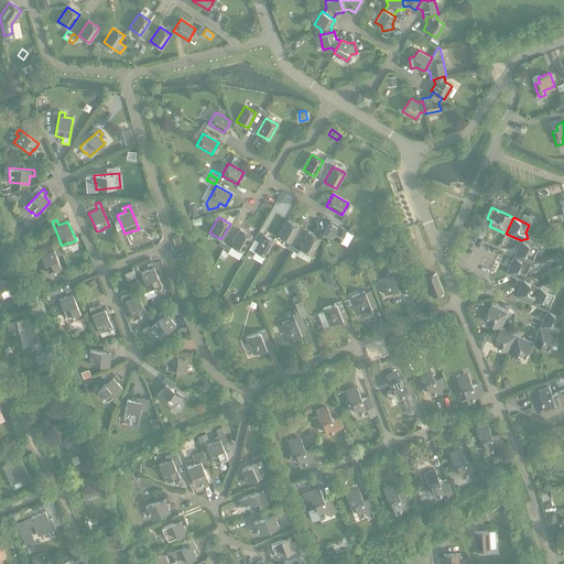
[(278,235),(290,242),(299,227),(286,220),(278,235)]
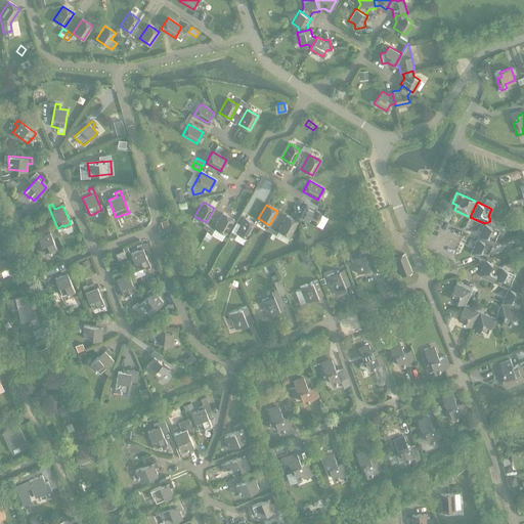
[(300,216),(314,224),(320,213),(307,206),(300,216)]
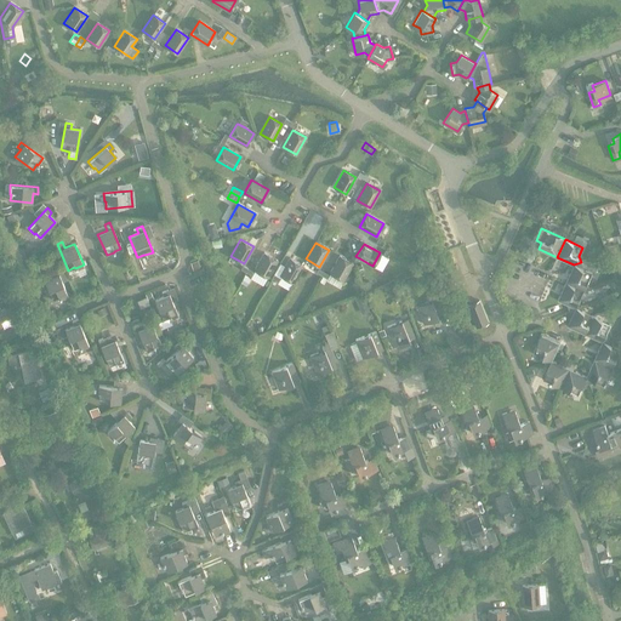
[(255,269),(267,277),(277,260),(265,252),(255,269)]
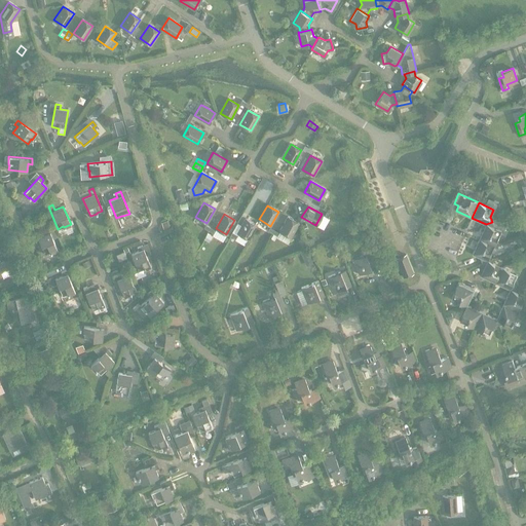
[(279,231),(291,237),(298,223),(288,217),(279,231)]
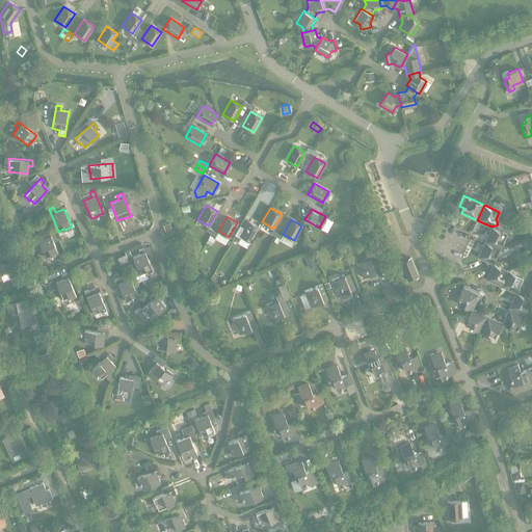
[(240,235),(251,242),(259,228),(248,221),(240,235)]
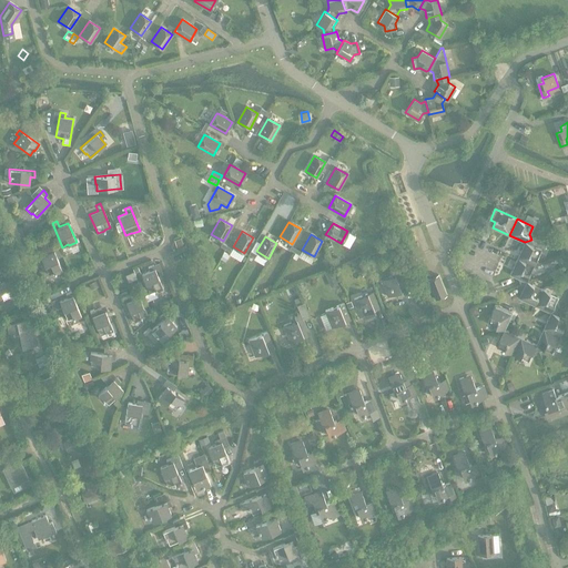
[(525,242),(517,259),(534,266),(541,250),(534,245),(531,240),(525,242)]
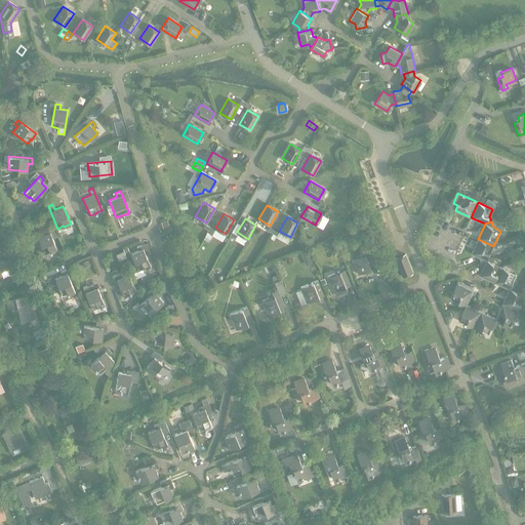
[(37,237),(44,254),(49,251),(50,252),(57,249),(48,228),(43,230),(45,234),(37,237)]
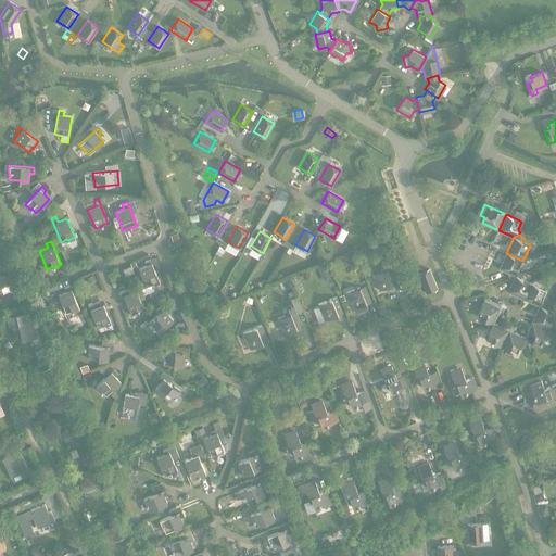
[(351,251),(344,254),(346,262),(354,258),(351,251)]
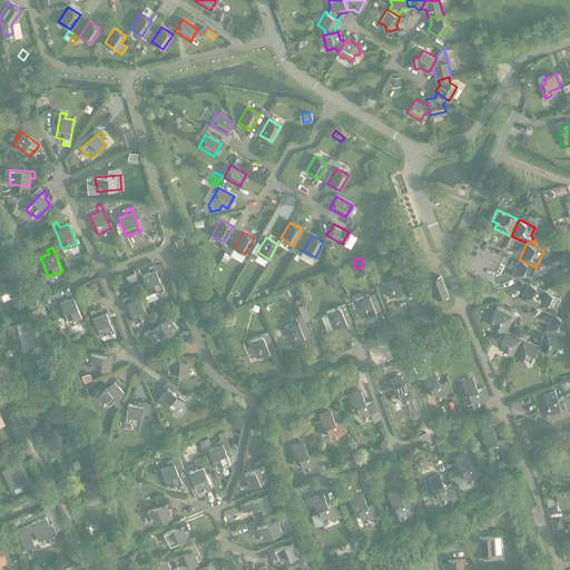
[(520,279),(522,285),(529,283),(536,267),(519,259),(512,275),(520,279)]
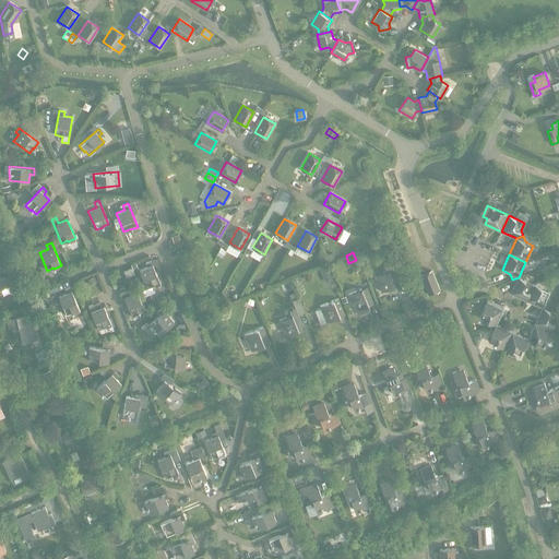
[(139,270),(146,288),(152,286),(153,287),(159,284),(151,261),(145,263),(146,266),(139,270)]
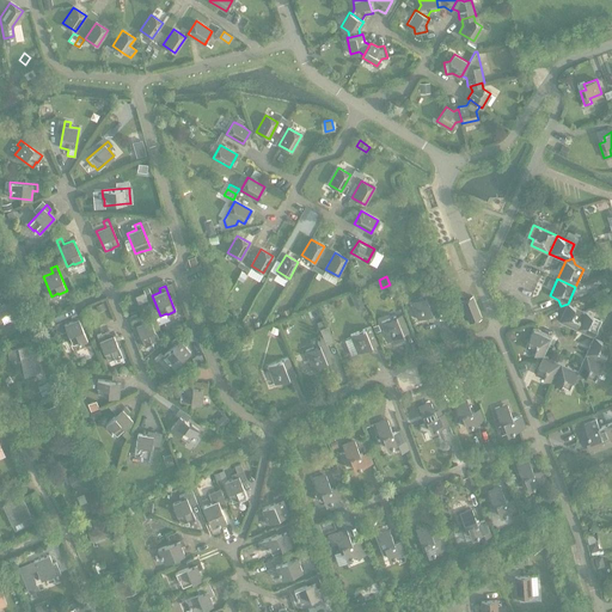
[(357,291),(349,294),(353,301),(360,299),(357,291)]
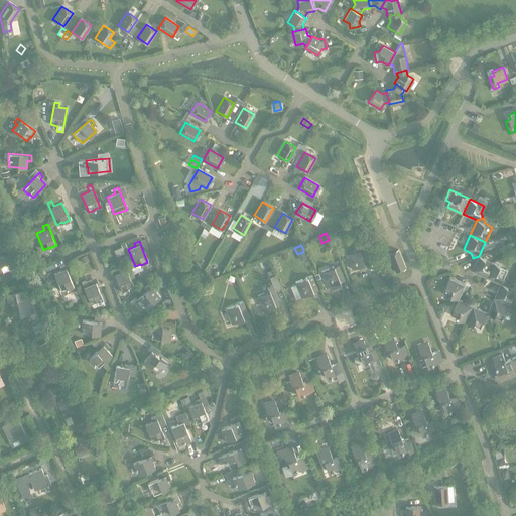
[(9,246),(0,250),(0,267),(8,264),(15,261),(15,260),(9,246)]
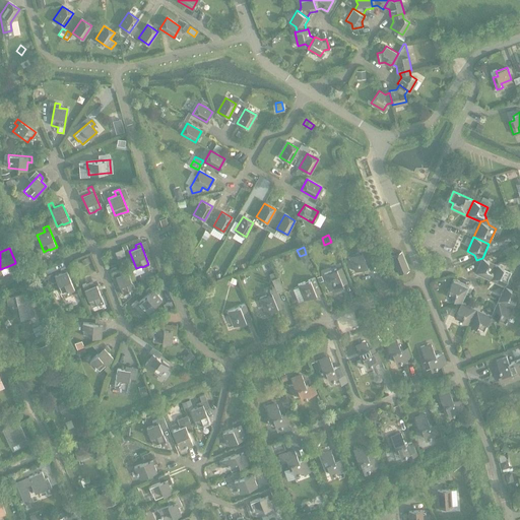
[(363,256),(368,254),(366,249),(348,256),(354,271),(367,266),(363,256)]
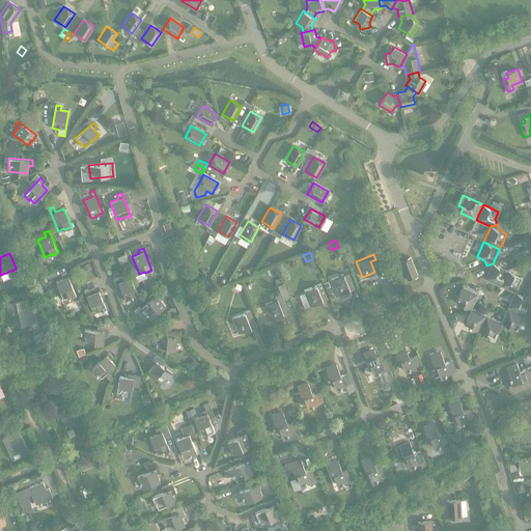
[(410,256),(400,260),(408,280),(417,276),(410,256)]
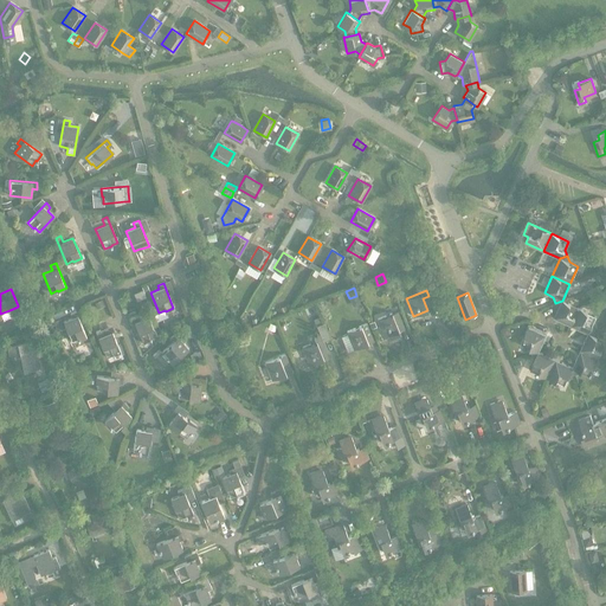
[(553,318),(571,326),(579,308),(562,301),(555,303),(558,309),(553,318)]
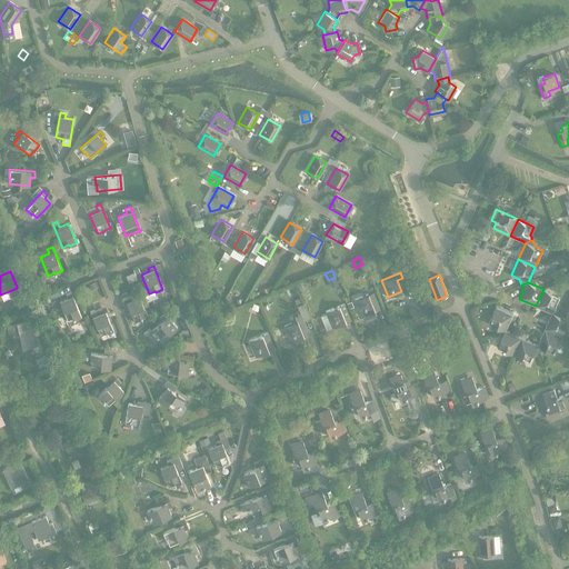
[(17,288),(9,291),(12,298),(20,295),(17,288)]
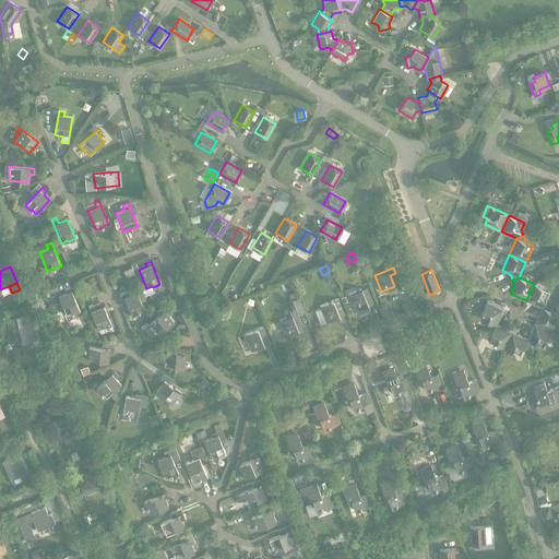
[(526,300),(542,308),(548,306),(546,299),(550,292),(534,284),(526,300)]
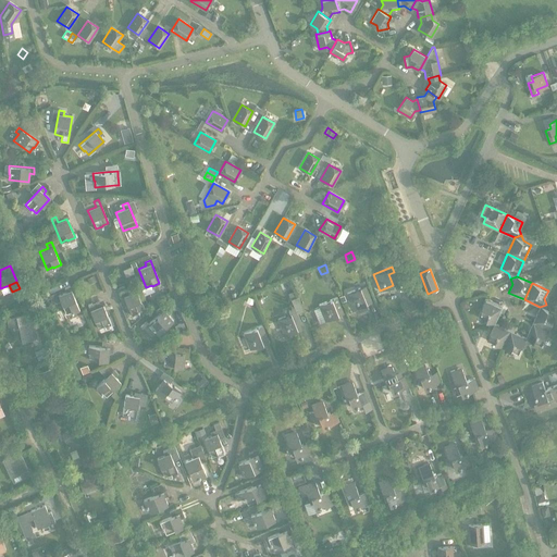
[(139,312),(138,311),(144,309),(134,285),(130,287),(133,293),(123,296),(132,316),(139,312)]
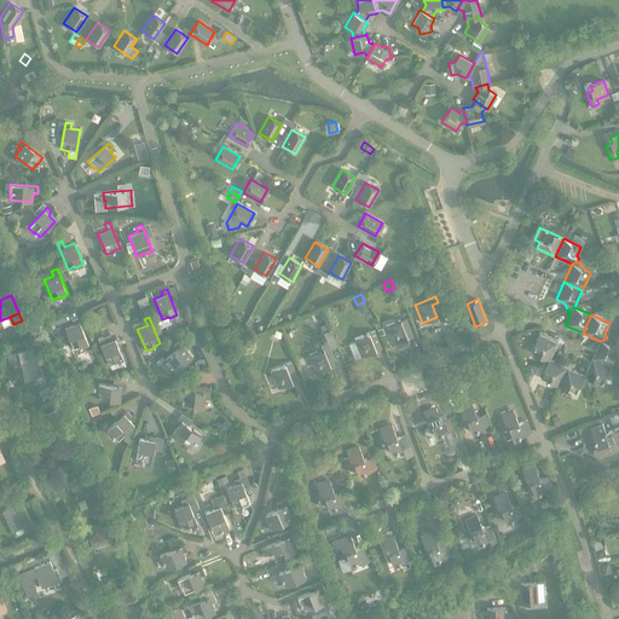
[(73,325),(64,329),(73,348),(79,346),(80,347),(88,343),(77,318),(71,320),(73,325)]
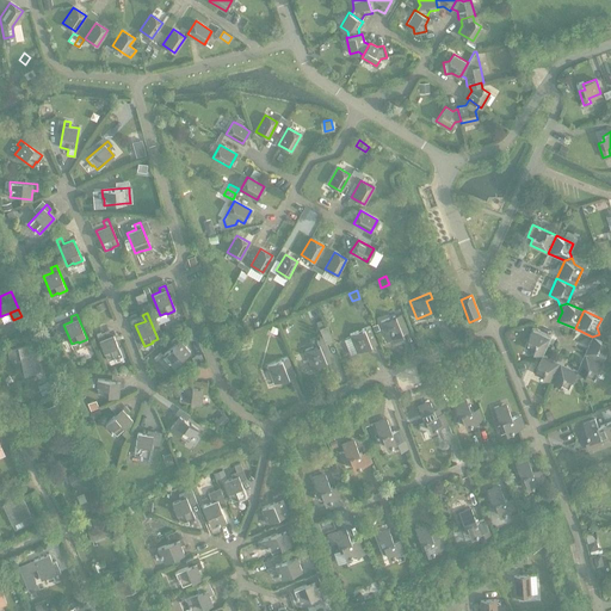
[(401,334),(407,332),(400,314),(381,321),(388,339),(390,339),(393,345),(405,340),(401,334)]
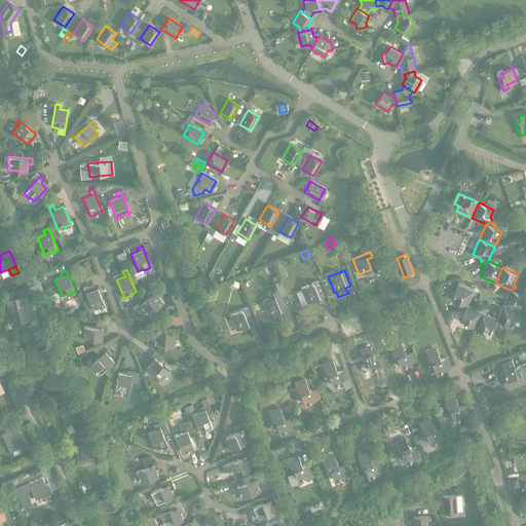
[(51,277),(46,279),(49,287),(54,285),(51,277)]
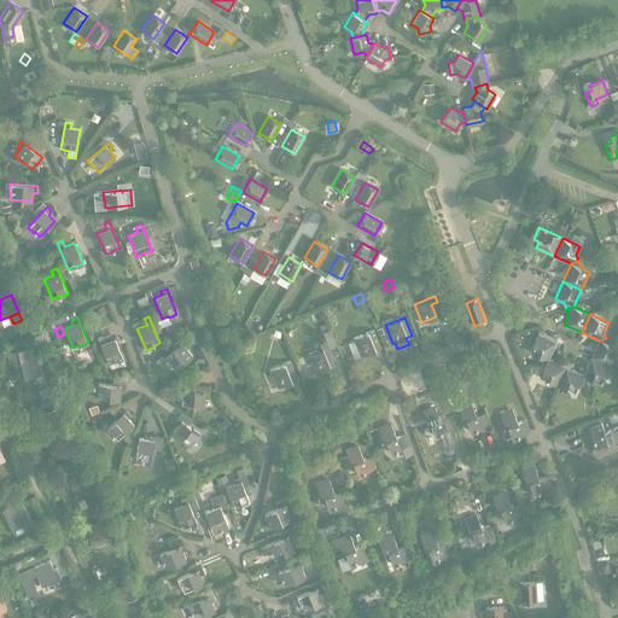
[(375,350),(380,348),(375,336),(373,330),(354,338),(361,356),(375,350)]
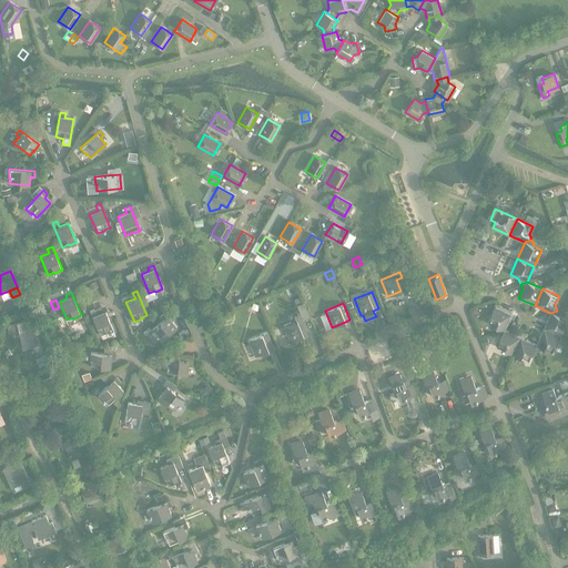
[(496,326),(498,332),(505,330),(513,314),(495,306),(488,323),(496,326)]
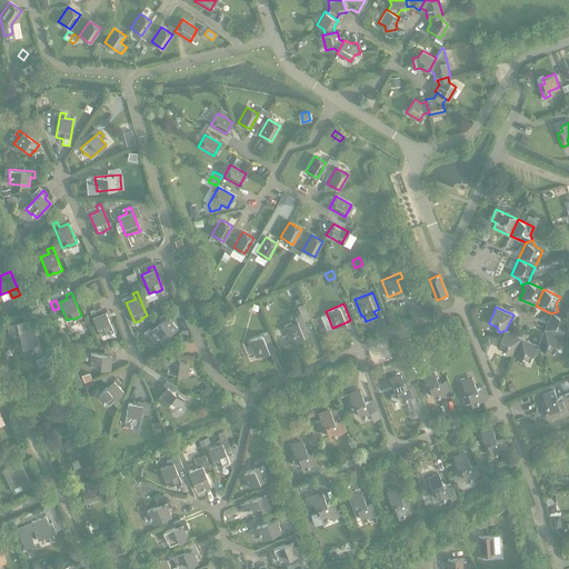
[(89,311),(100,336),(106,333),(106,335),(113,331),(105,311),(96,316),(93,310),(89,311)]
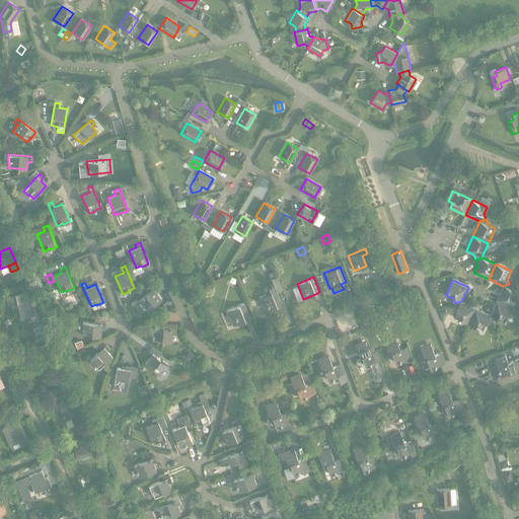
[(503,286),(497,300),(512,307),(518,292),(511,289),(509,284),(503,286)]
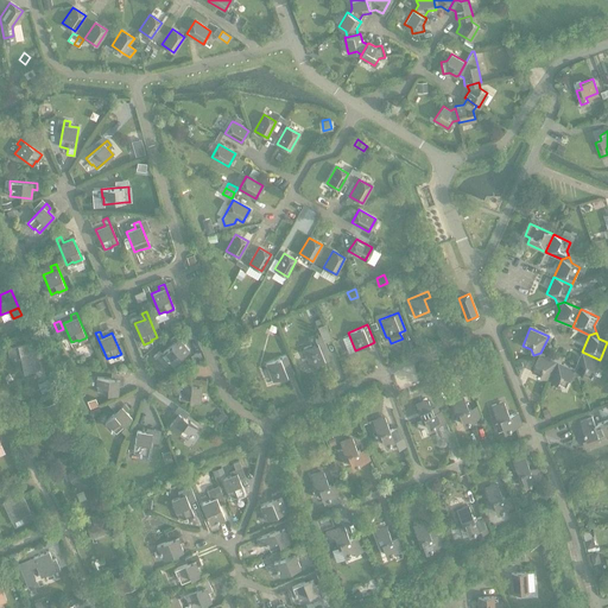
[(183,343),(187,340),(183,335),(162,353),(168,360),(169,359),(172,363),(189,349),(183,343)]
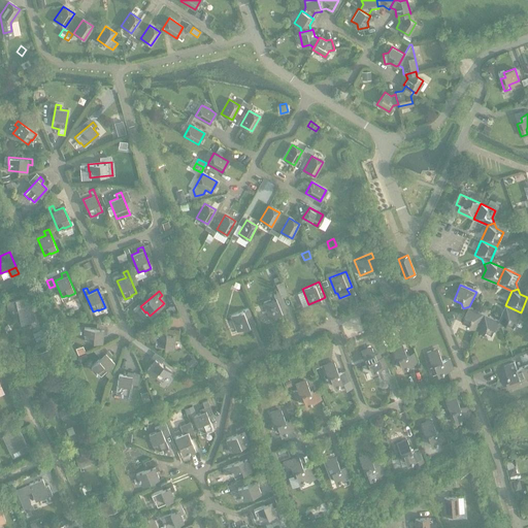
[(274,298),(263,302),(269,318),(282,312),(287,310),(278,291),(273,293),(274,298)]
